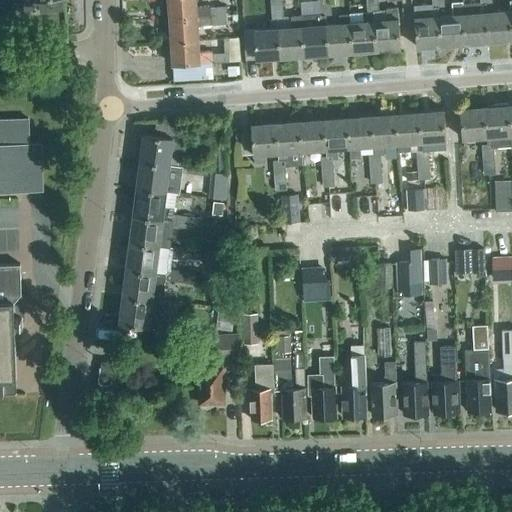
[(18,0),(19,5),(25,10),(33,9),(38,3),(37,0),(18,0)]
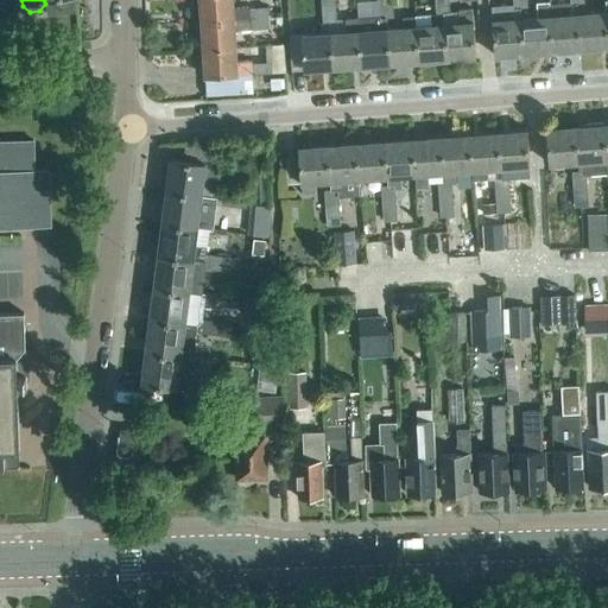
[(200,0),(202,21),(234,19),(234,6),(233,0),(200,0)]
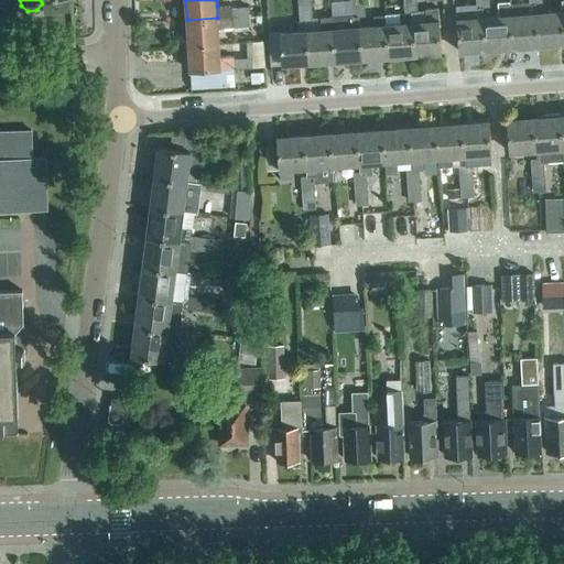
[(365,15),(364,0),(351,1),(353,17),(365,15)]
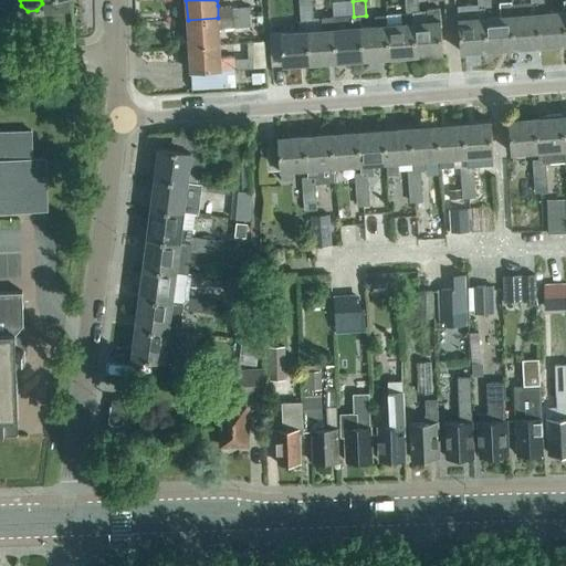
[(406,0),(407,11),(416,10),(415,0),(406,0)]
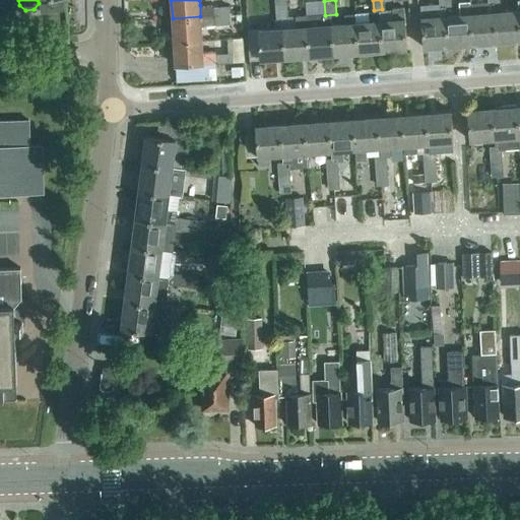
[(472,44),(469,4),(470,4),(470,1),(459,2),(459,14),(446,15),(448,45),(472,44)]
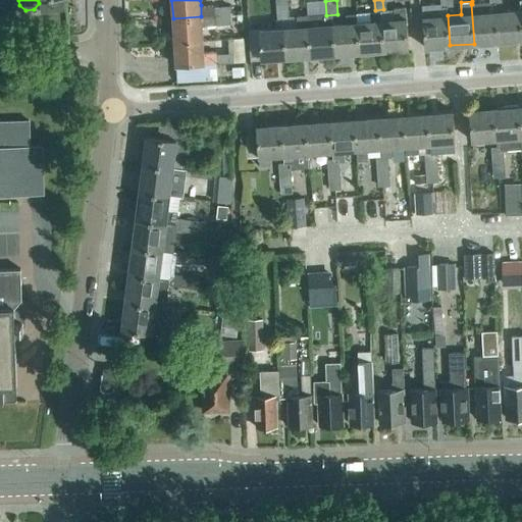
[(499,42),(497,11),(497,3),(490,3),(490,2),(472,4),(471,4),(474,44),(499,42)]
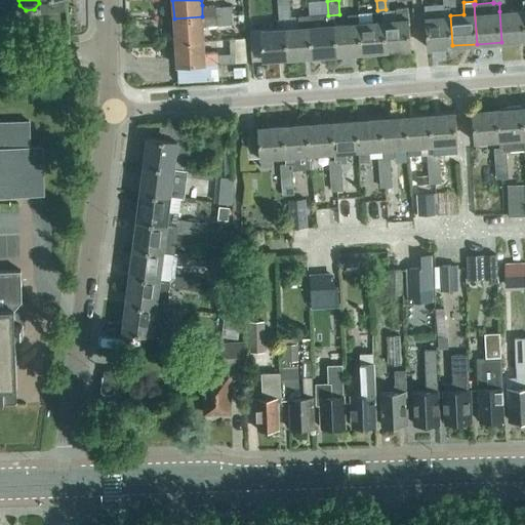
[(290,18),(289,4),(279,5),(280,19),(285,19),(290,18)]
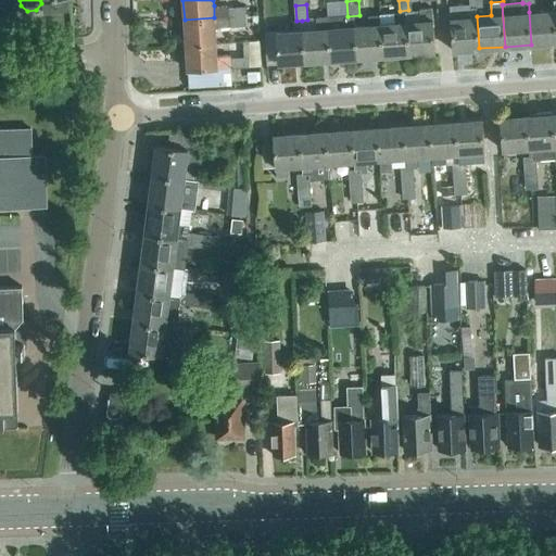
[(479,48),(477,16),(476,7),(470,8),(470,4),(450,7),(453,50),(479,48)]
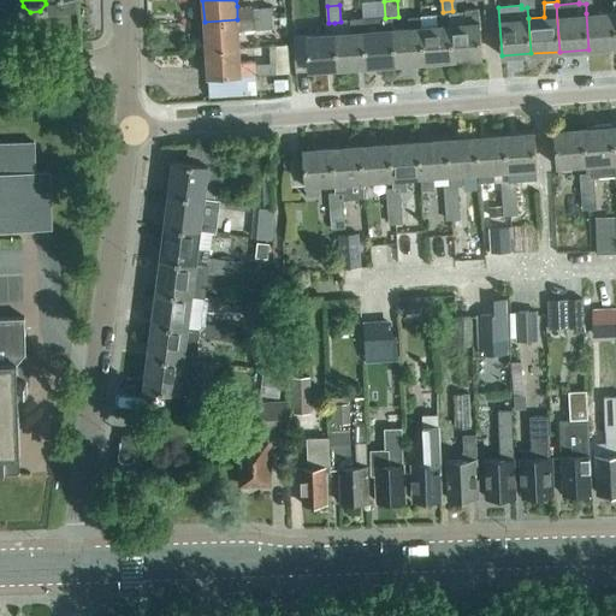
[(272,6),(253,9),(252,9),(252,18),(252,19),(272,17),(272,6)]
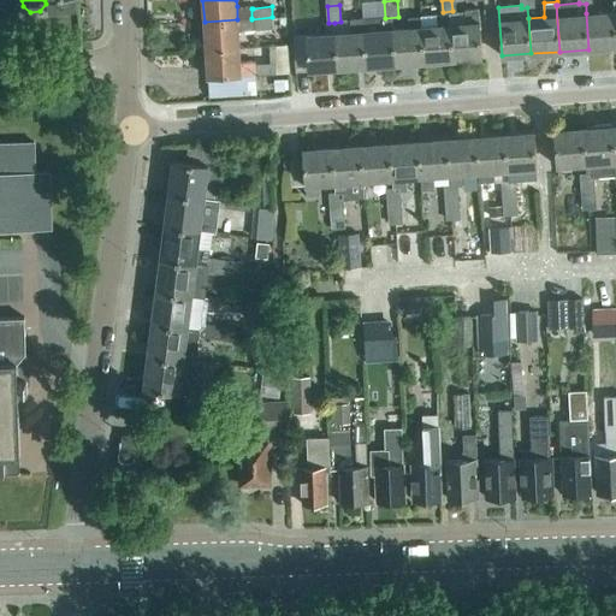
[(465,10),(465,11),(466,23),(450,24),(452,59),(483,58),(479,9),(465,10)]
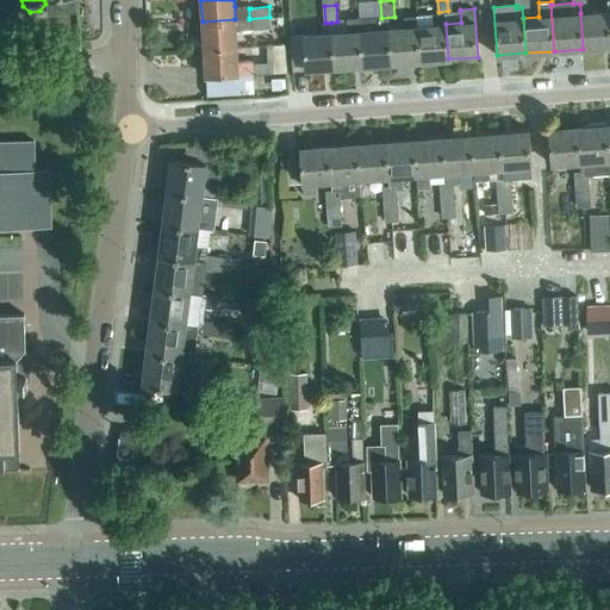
[(609,47),(609,29),(609,12),(608,12),(580,13),(583,49),(609,47)]
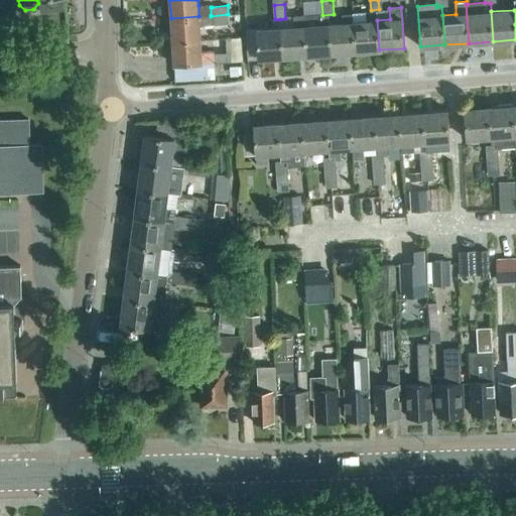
[(379,49),(377,20),(376,12),(366,13),(366,21),(353,22),(355,51),(379,49)]
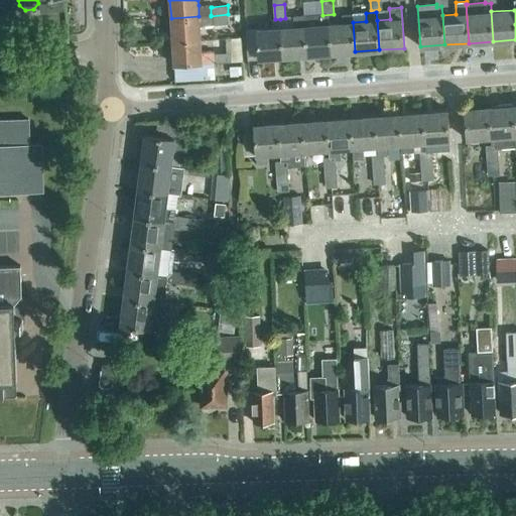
[(355,51),(353,22),(353,13),(342,14),(342,23),(329,24),(331,53),(355,51)]
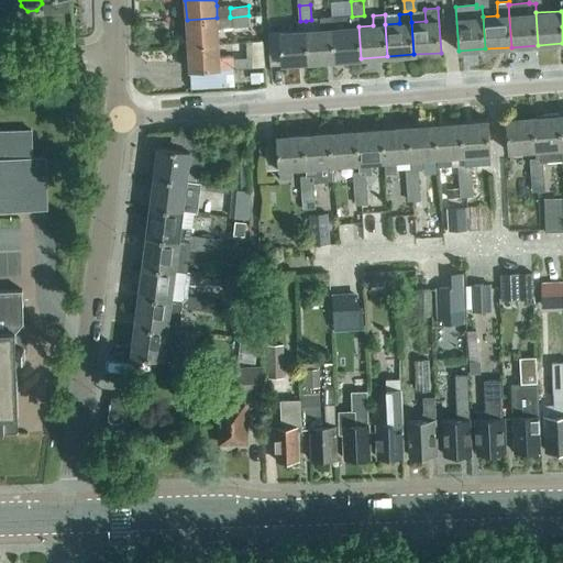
[(219,43),(218,28),(231,26),(250,25),(249,15),(230,18),(230,17),(217,18),(187,20),(188,45),(219,43)]
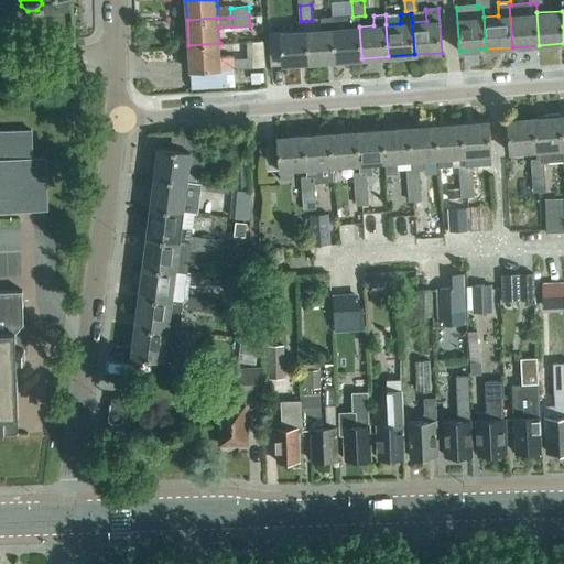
[(335,61),(333,28),(333,17),(321,17),(321,29),(306,30),(310,63),(335,61)]
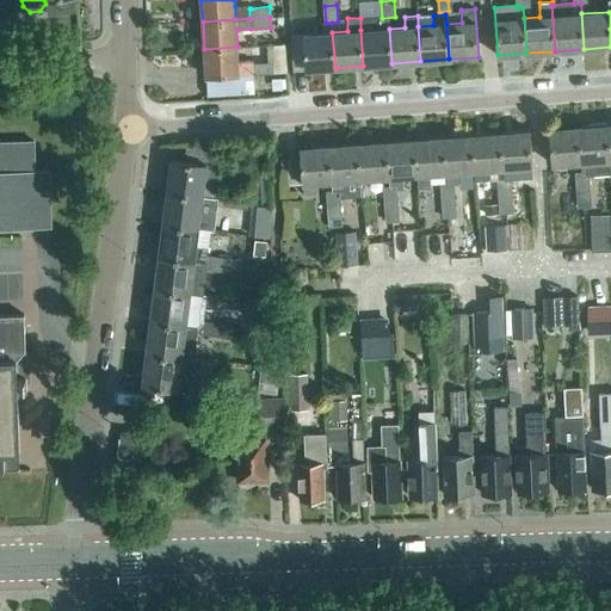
[(335,68),(332,32),(332,23),(326,23),(321,23),(322,34),(303,35),(306,71),(335,68)]
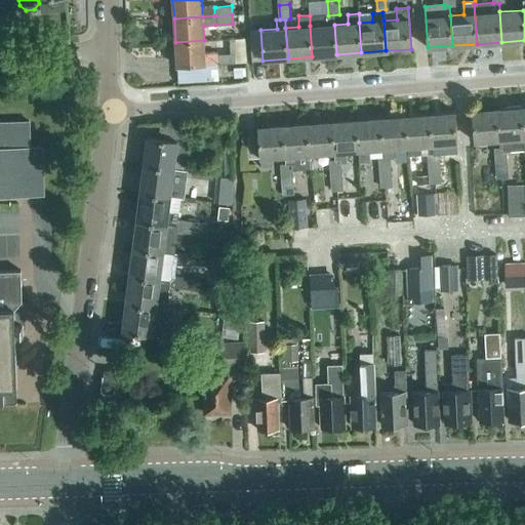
[(334,25),(310,26),(312,56),(336,54),(334,25)]
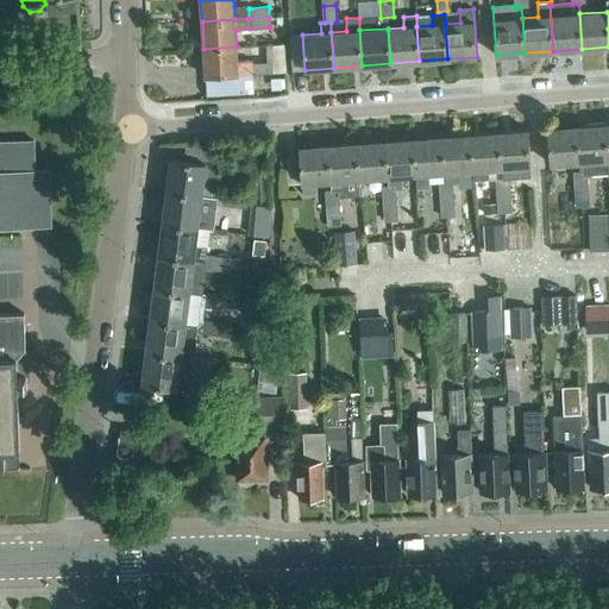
[(272,73),(272,63),(272,61),(252,63),(252,61),(238,62),(237,46),(203,49),(206,76),(252,74),(272,73)]
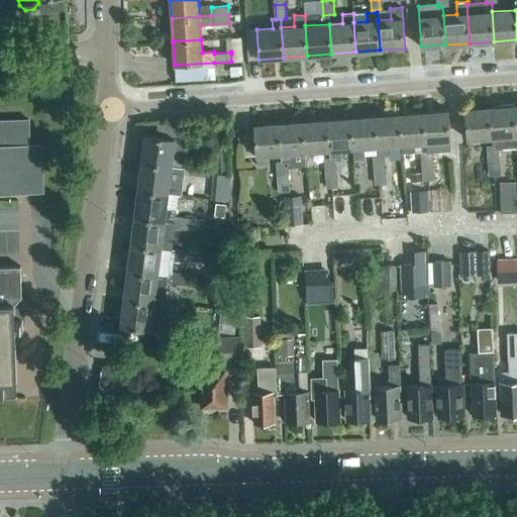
[(214,63),(175,65),(176,81),(215,78),(214,63)]
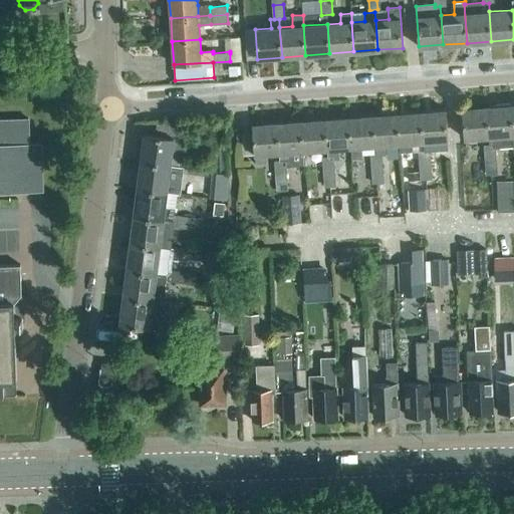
[(513,147),(511,105),(487,106),(489,137),(489,146),(495,145),(495,148),(513,146),(513,147)]
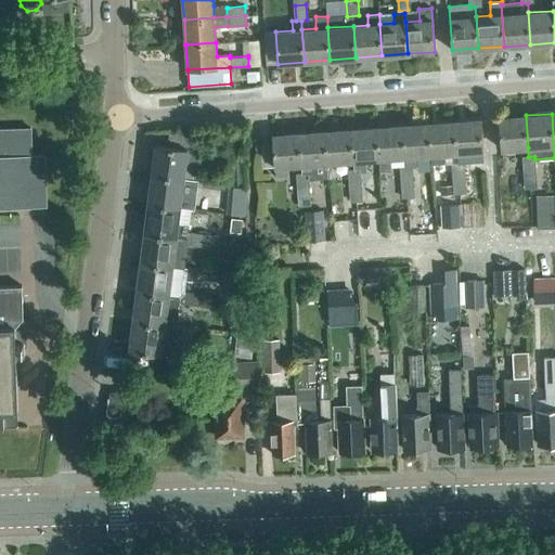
[(528,147),(526,115),(499,117),(502,150),(528,147)]
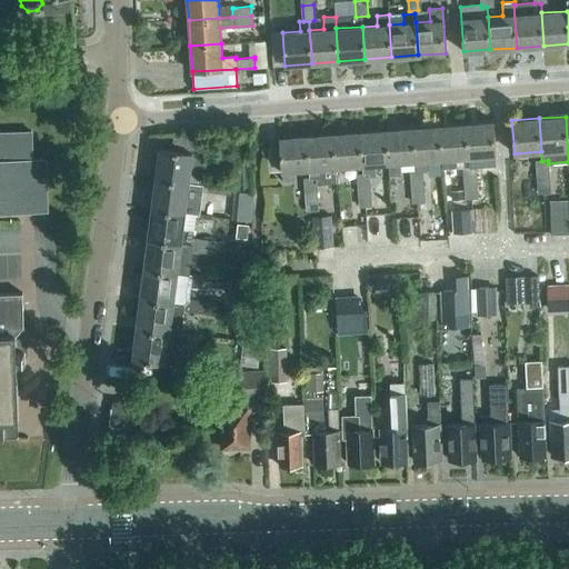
[(493,121),(467,123),(469,157),(468,157),(469,167),(476,166),(480,166),(480,156),(496,155),(493,121)]
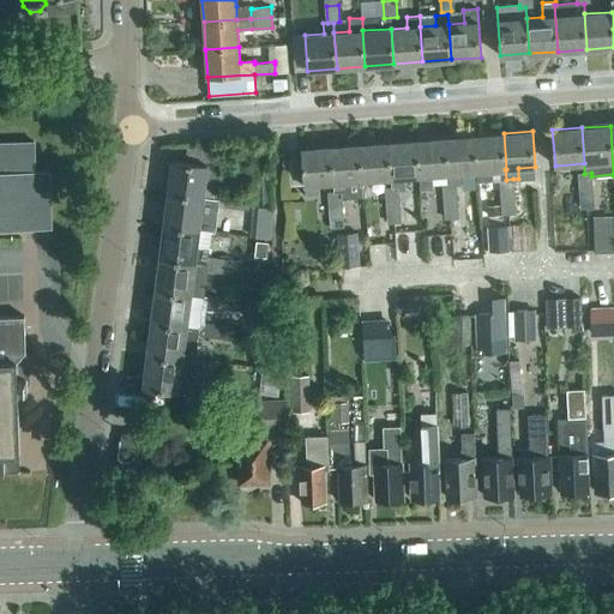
[(506,169),(504,133),(475,136),(477,172),(476,172),(477,181),(488,181),(488,170),(505,169),(506,169)]
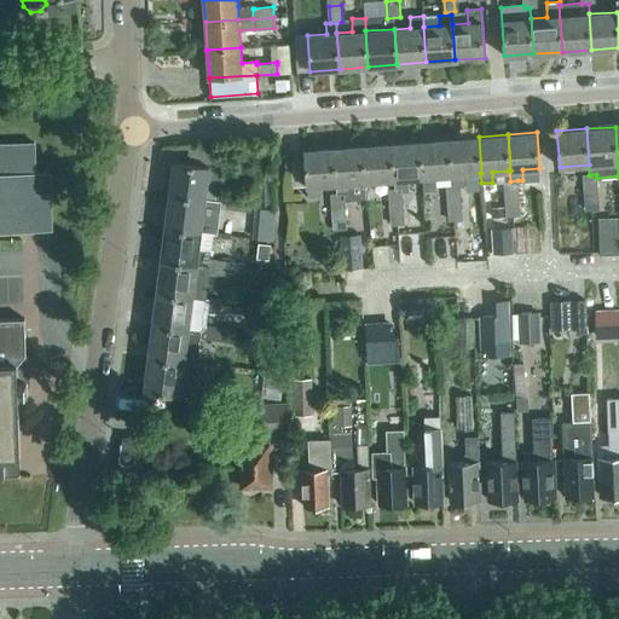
[(481,173),(479,137),(450,139),(452,174),(451,174),(452,185),(460,185),(460,186),(466,185),(464,174),(480,173),(481,173)]
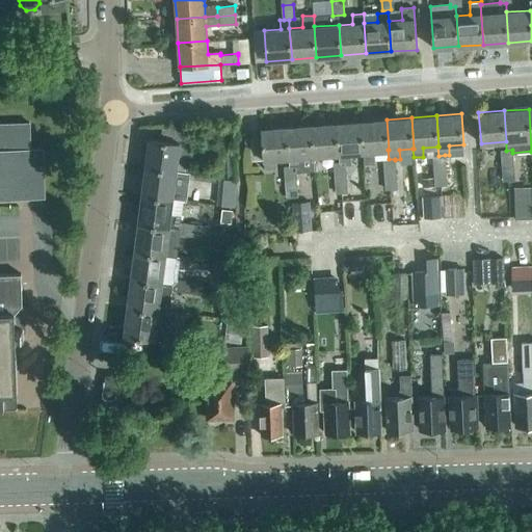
[(389,150),(387,120),(362,122),(364,152),(365,164),(375,163),(374,152),(388,150),(389,150)]
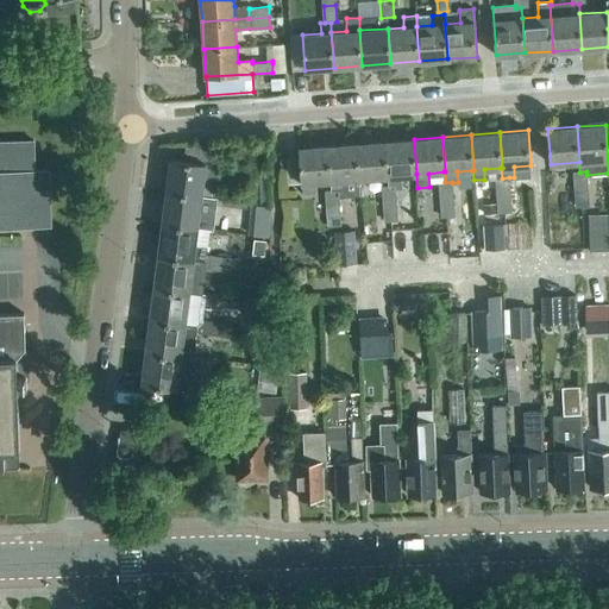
[(416,174),(414,139),(385,142),(388,176),(388,187),(395,186),(401,186),(400,175),(416,174)]
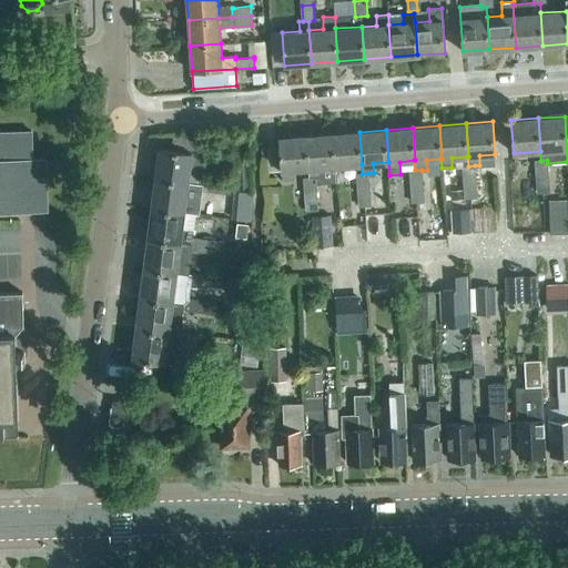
[(0,211),(47,210),(46,159),(32,160),(32,131),(0,131),(0,211)]
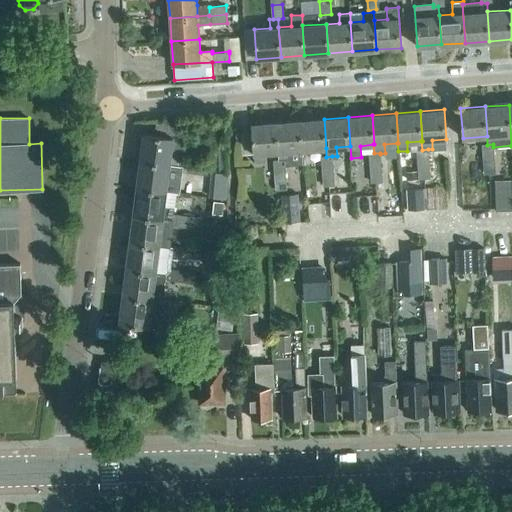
[(326,148),(324,119),(300,120),(302,150),(326,148)]
